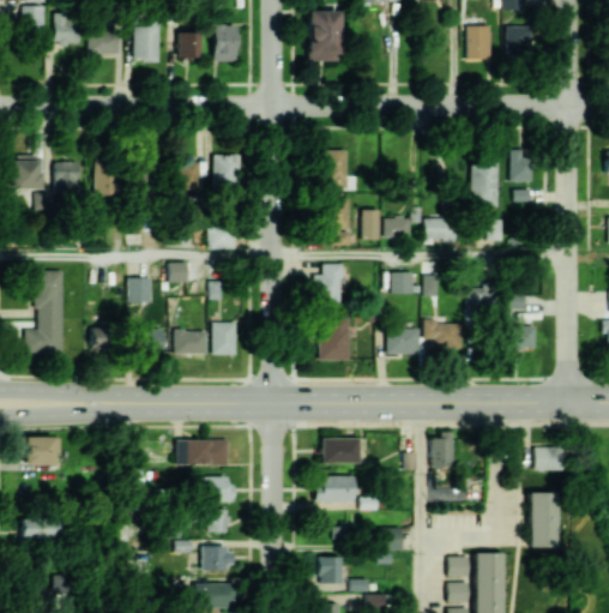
[(526,0),(502,0),(504,10),(526,10),(526,0)]
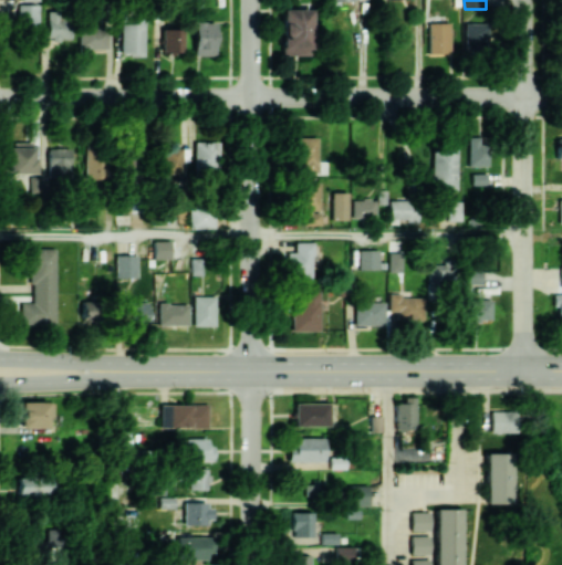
[(42,6),(21,6),(22,30),(42,29),(42,6)]
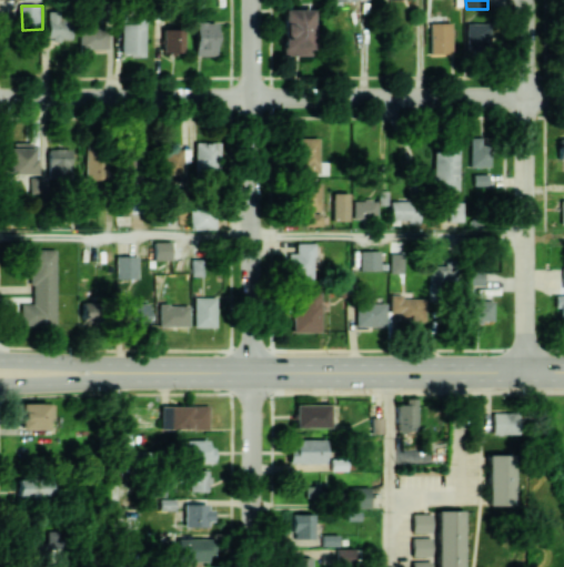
[(315,10),(285,10),(284,56),(314,57),(315,10)]
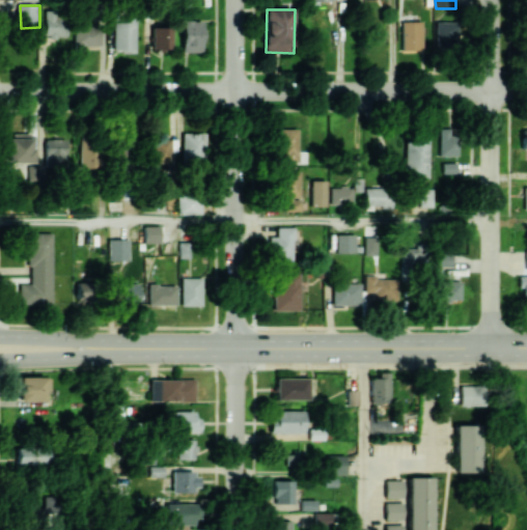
[(47,36),(70,37),(71,12),(48,11),(47,36)]
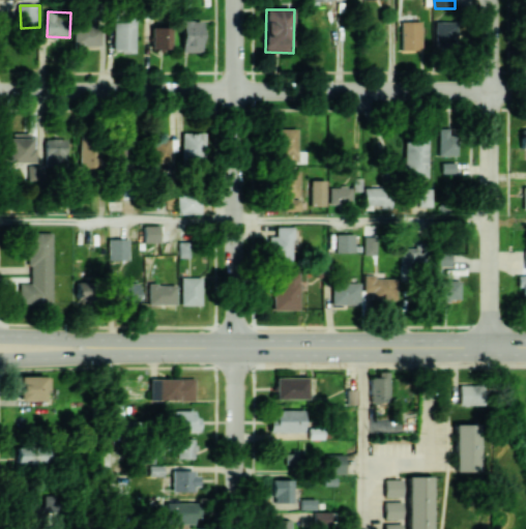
[(138,52),(137,19),(115,19),(116,52),(138,52)]
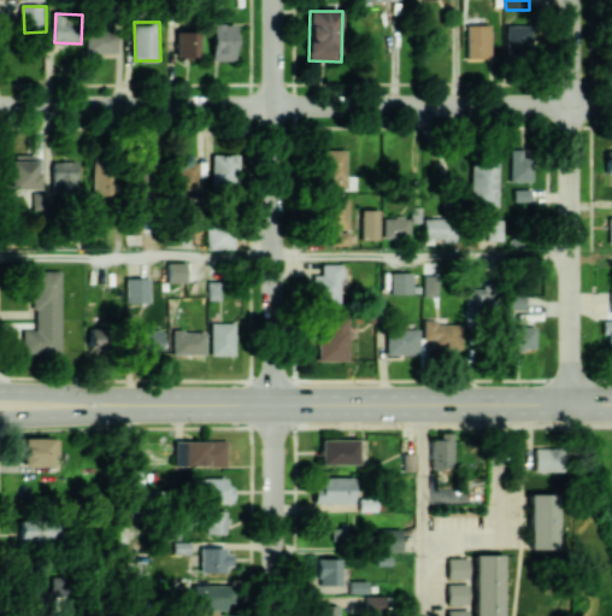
[(239,62),(239,25),(216,25),(216,62),(239,62)]
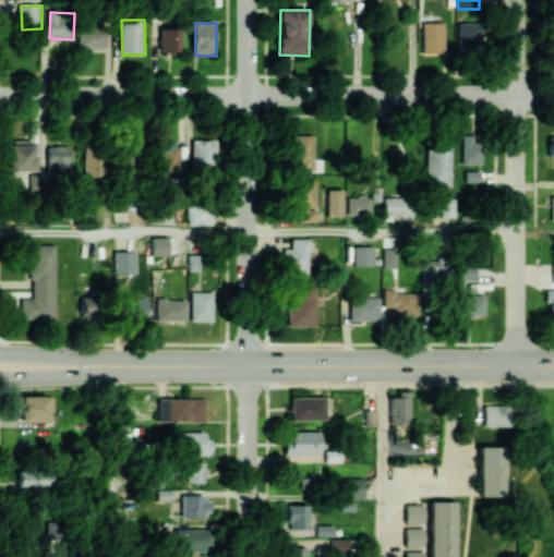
[(425,24),(425,55),(447,53),(447,23),(425,24)]
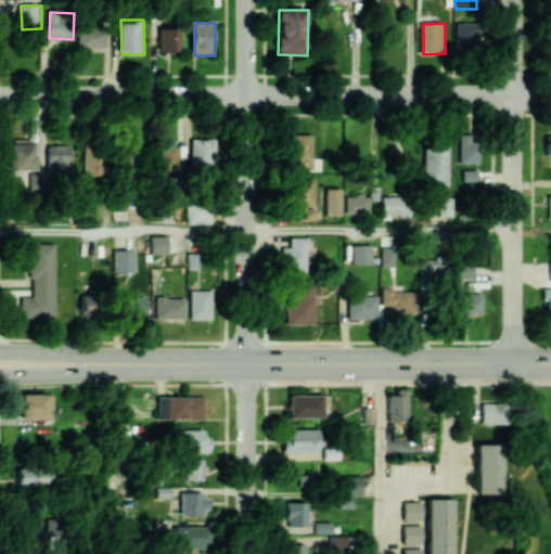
[(482,24),(458,24),(458,53),(482,53),(482,24)]
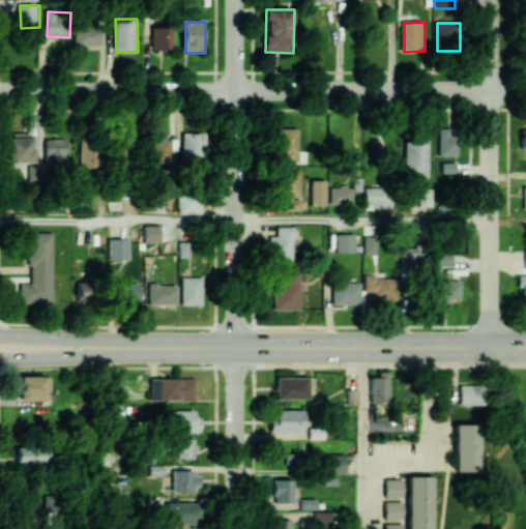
[(77,47),(104,47),(104,25),(77,25),(77,47)]
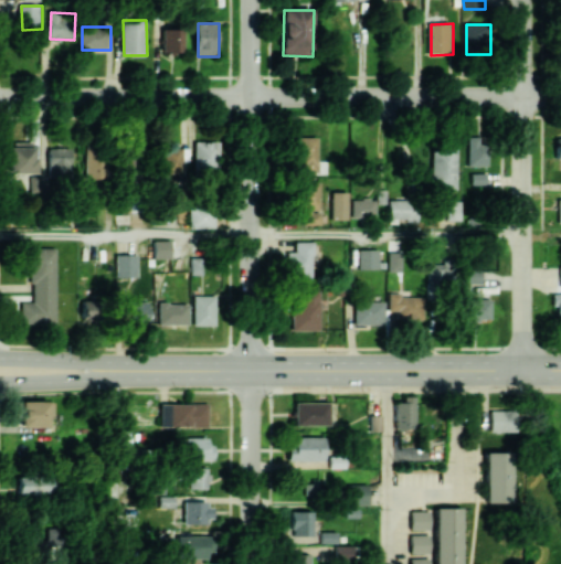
[(186,30),(166,30),(165,53),(186,54),(186,30)]
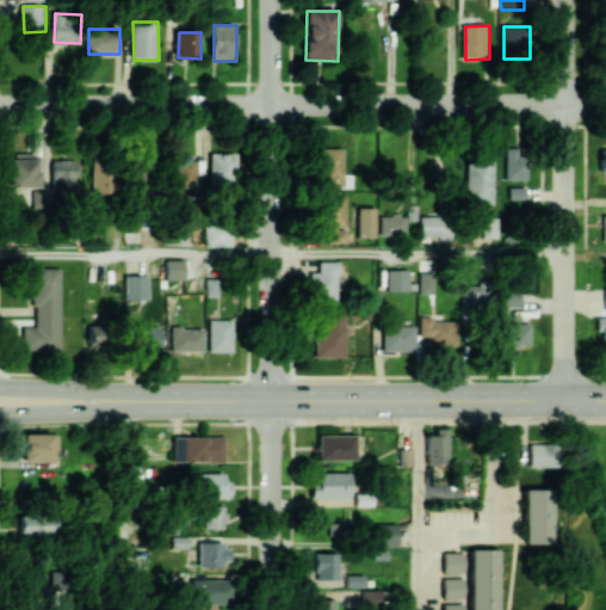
[(530,180),(530,148),(508,149),(508,180),(530,180)]
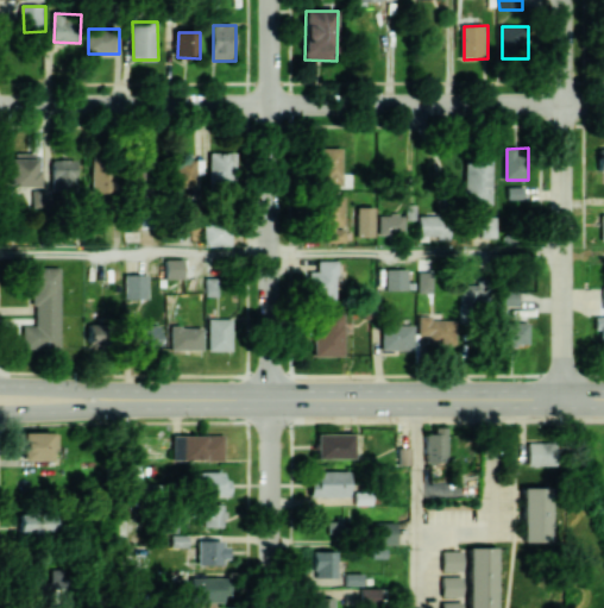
[(327,173),(327,188),(345,188),(345,149),(319,149),(319,173),(327,173)]
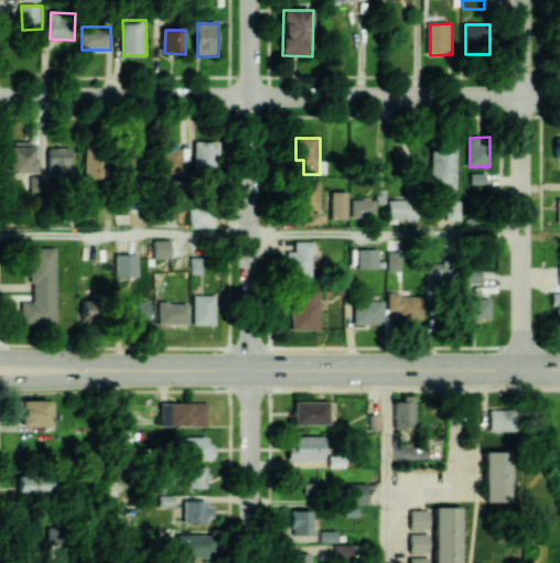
[(12,173),(38,173),(38,142),(12,142),(12,173)]
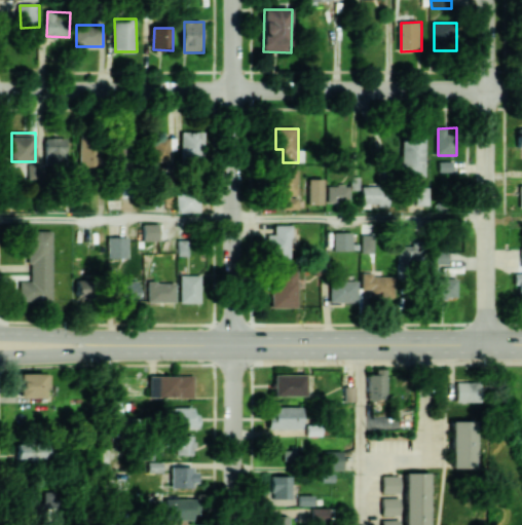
[(207,133),(184,133),(184,159),(206,159),(207,133)]
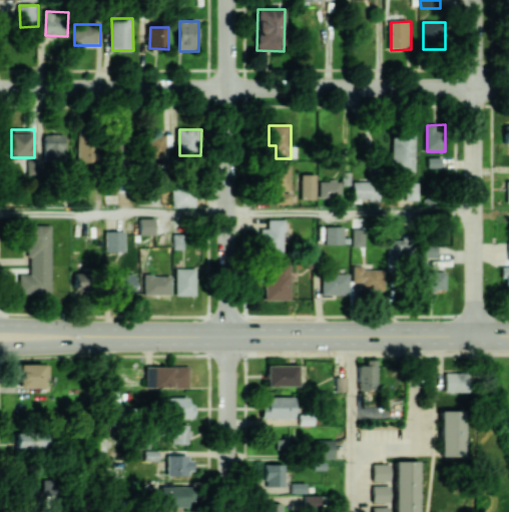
[(418,172),(416,132),(394,132),(395,172),(418,172)]
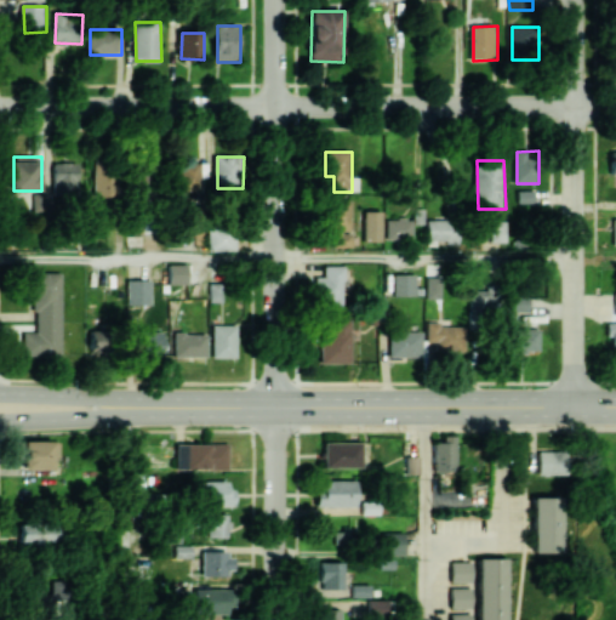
[(56,193),(81,193),(81,163),(56,164),(56,193)]
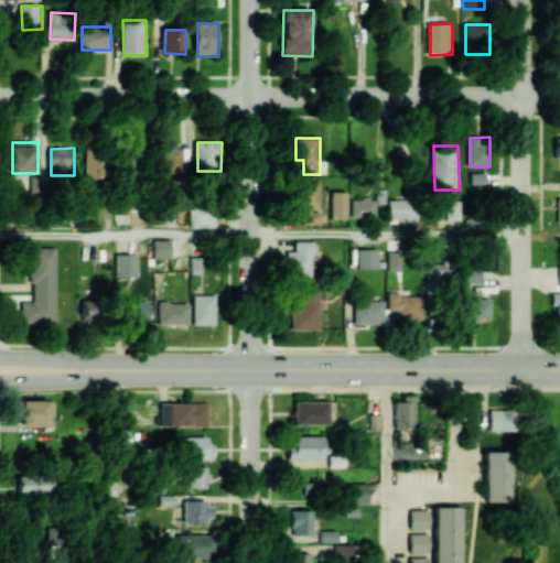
[(87,179),(107,180),(108,150),(88,149),(87,179)]
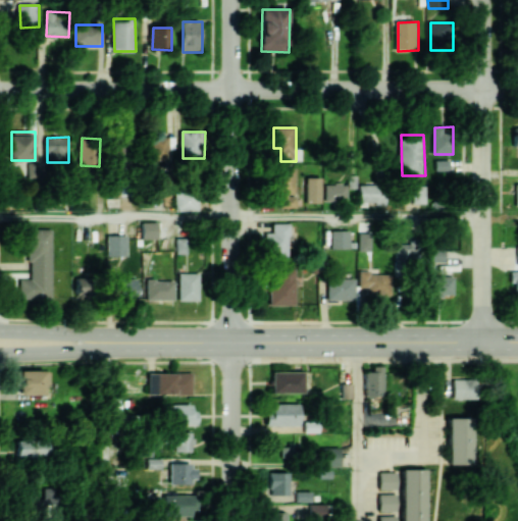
[(171,160),(170,140),(148,141),(149,161),(171,160)]
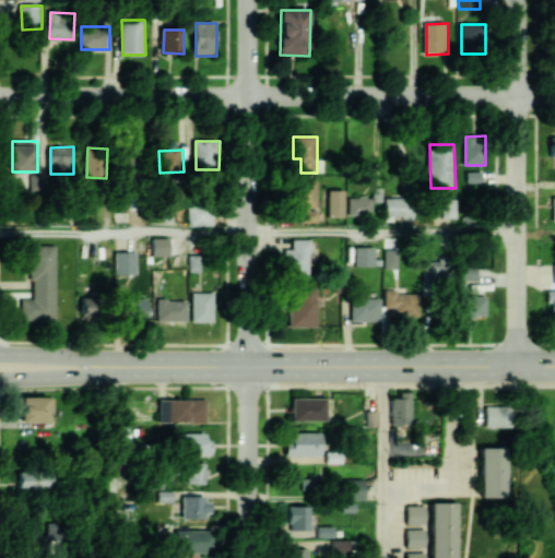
[(485,173),(470,171),(470,183),(484,183),(485,173)]
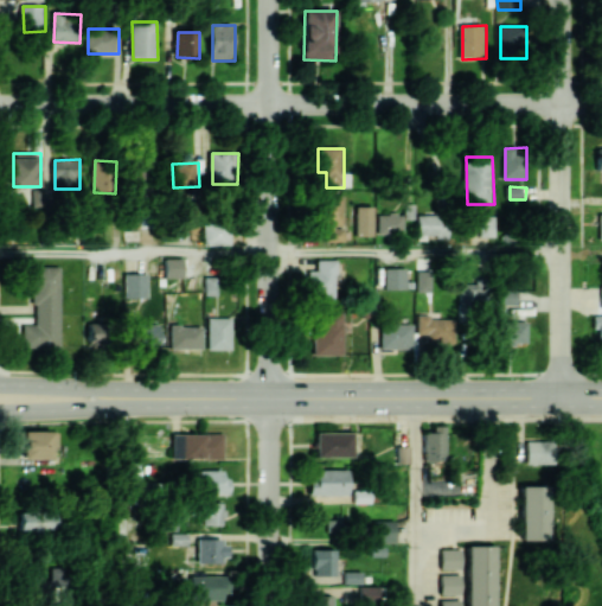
[(346,197),(321,197),(321,227),(328,227),(328,242),(346,242),(346,197)]
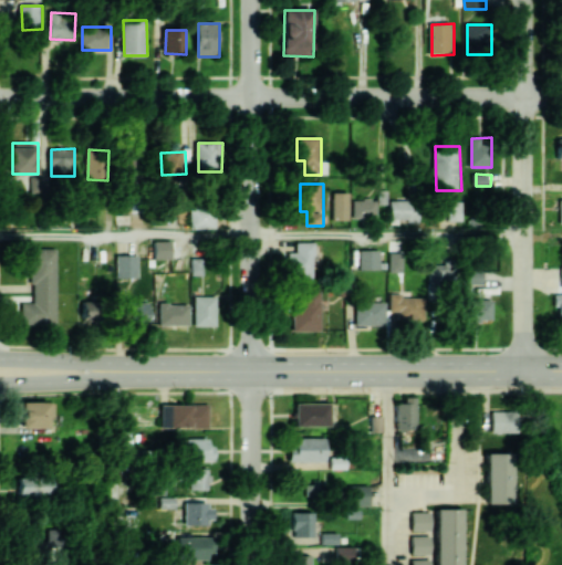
[(351,194),(335,194),(335,220),(351,220),(351,194)]
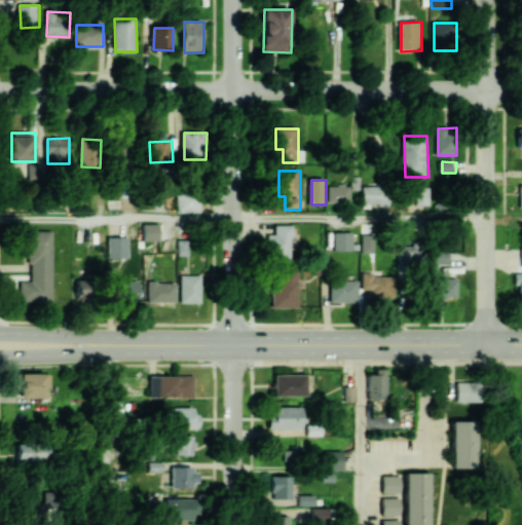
[(352,186),(331,186),(330,203),(352,204),(352,186)]
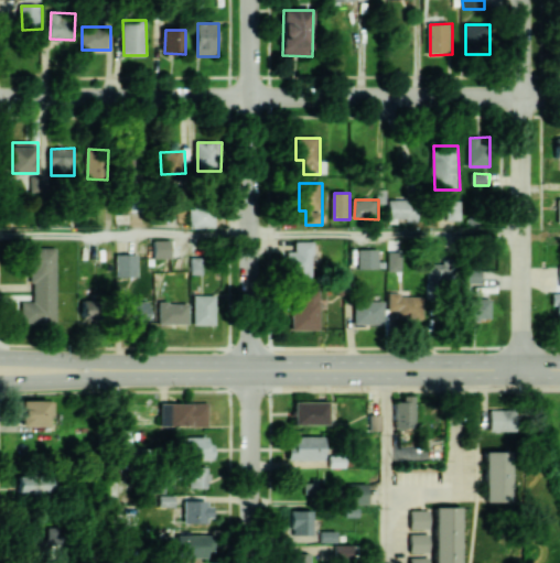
[(391,199),(391,220),(418,220),(419,199),(391,199)]
